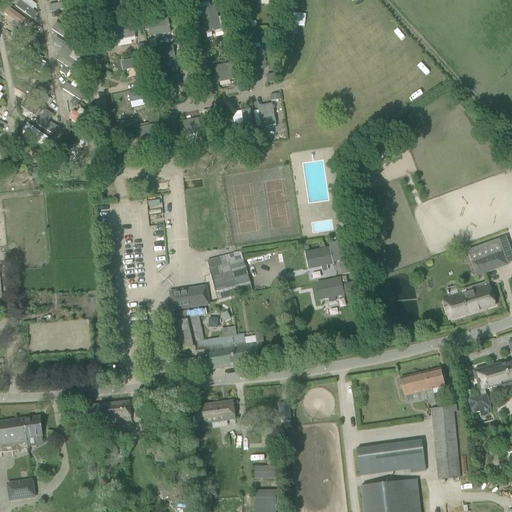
[(32,19),(38,13),(23,0),(18,0),(15,4),(32,19)]
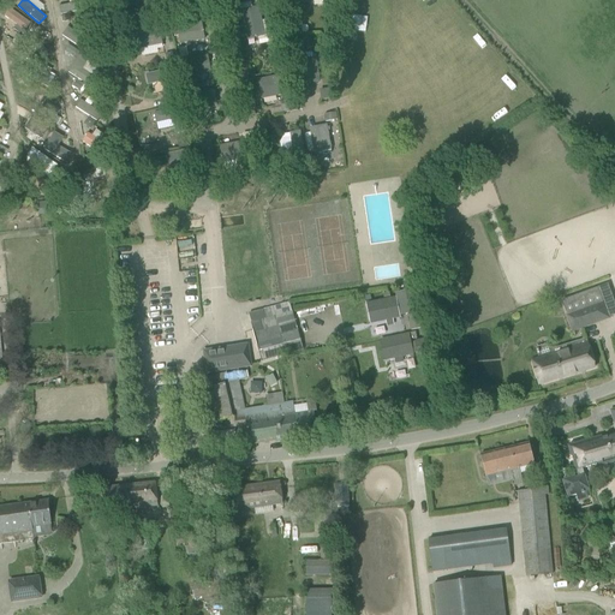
[(151,12),(148,0),(119,0),(120,7),(137,4),(139,13),(151,12)]
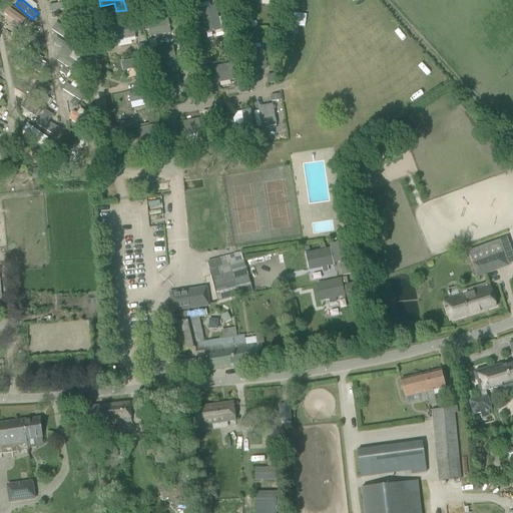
[(155,0),(140,0),(143,10),(157,7),(155,0)]
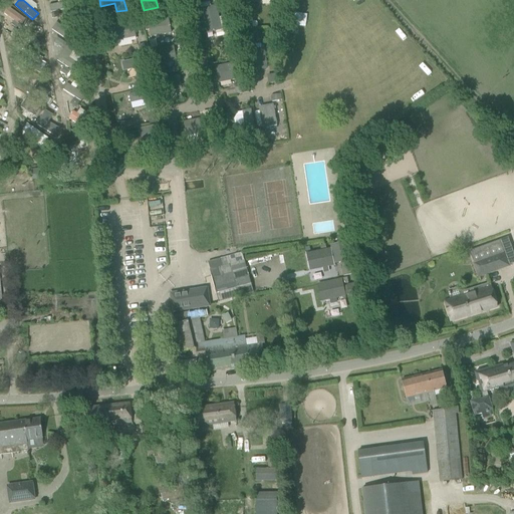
[(224,0),(216,0),(219,9),(226,8),(224,0)]
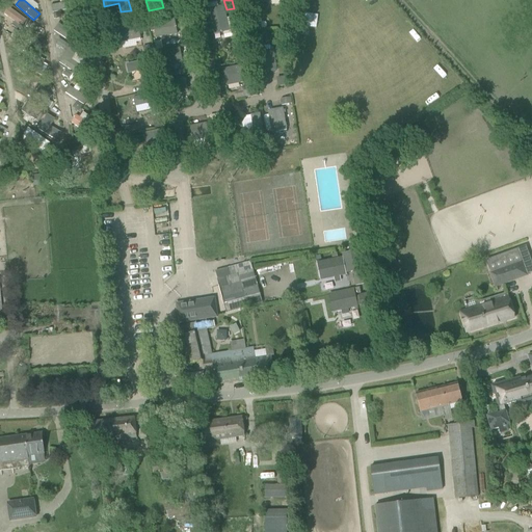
[(206,9),(209,21),(227,18),(223,6),(206,9)]
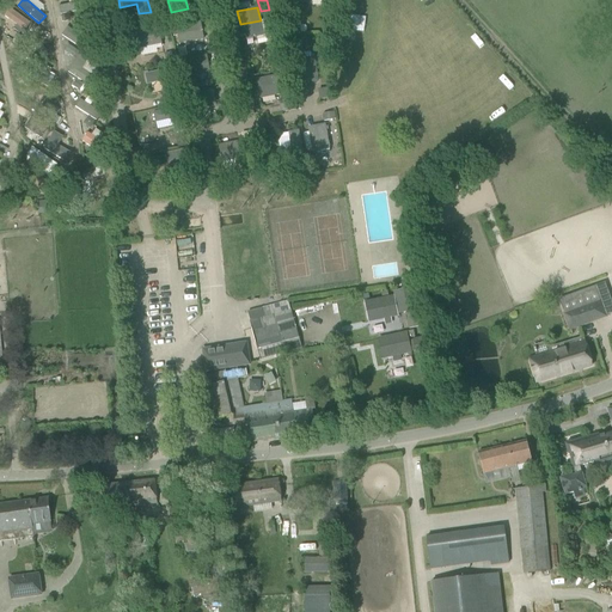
[(14,11),(7,19),(23,31),(29,23),(14,11)]
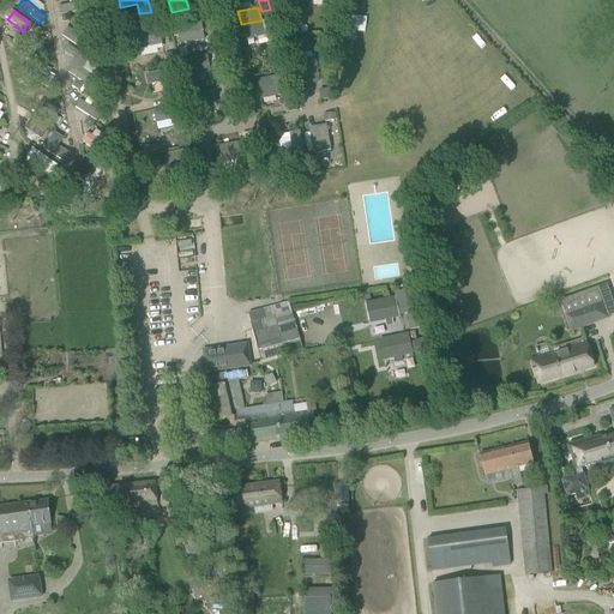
[(151,12),(143,14),(145,23),(154,20),(151,12)]
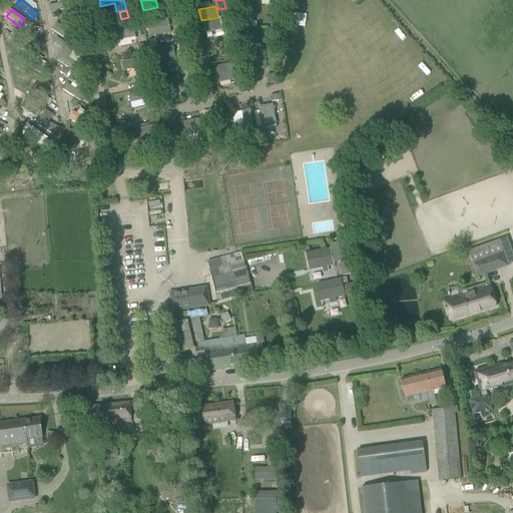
[(218,19),(217,18),(201,21),(204,32),(220,29),(218,19)]
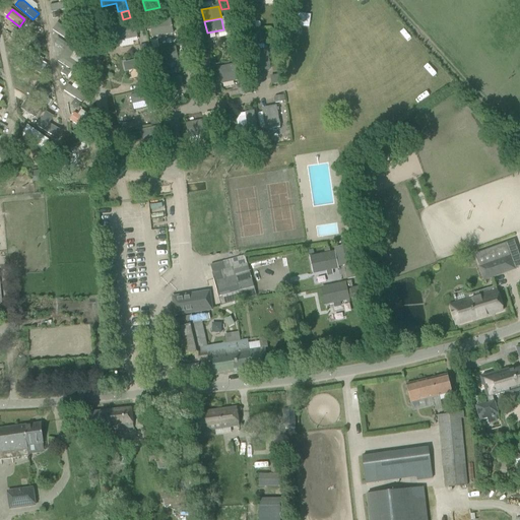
[(170,19),(148,23),(151,38),(173,34),(170,19)]
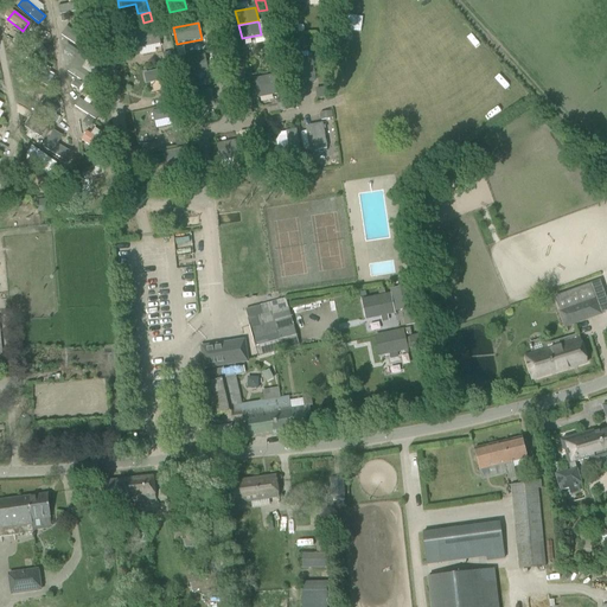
[(438,27),(442,37),(453,32),(448,23),(438,27)]
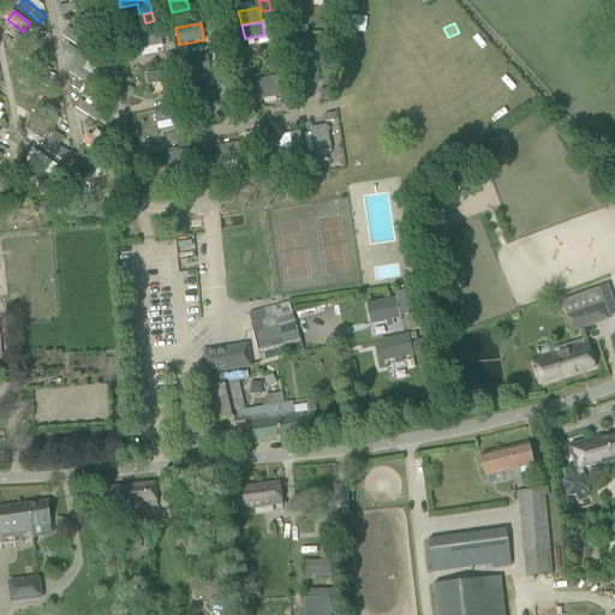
[(300,24),(291,25),(292,35),(302,34),(300,24)]
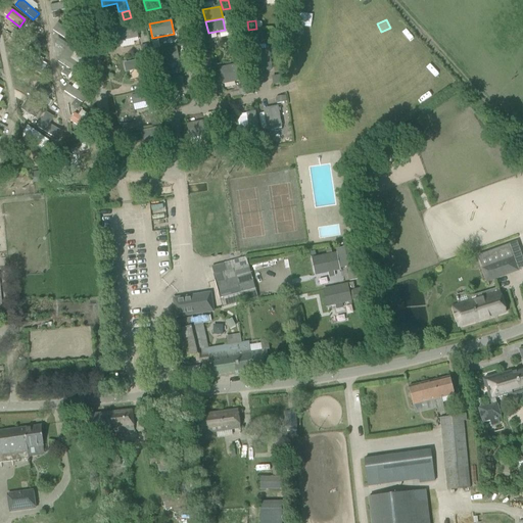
[(57,24),(52,31),(72,44),(77,37),(57,24)]
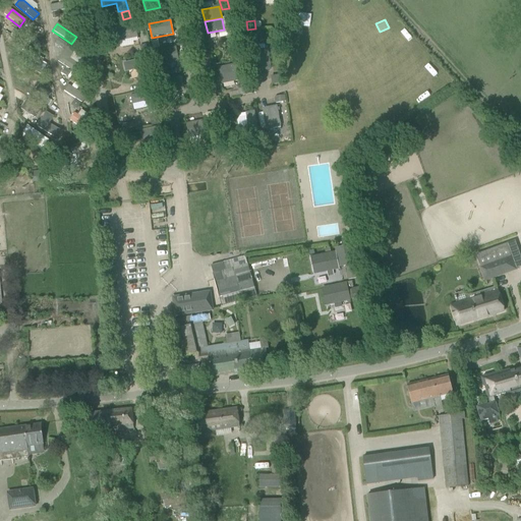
[(137,38),(134,23),(115,27),(118,42),(137,38)]
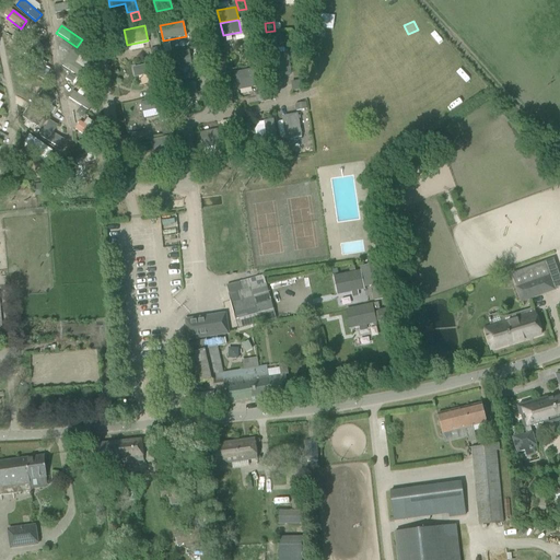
[(273,34),(263,36),(264,45),(275,43),(273,34)]
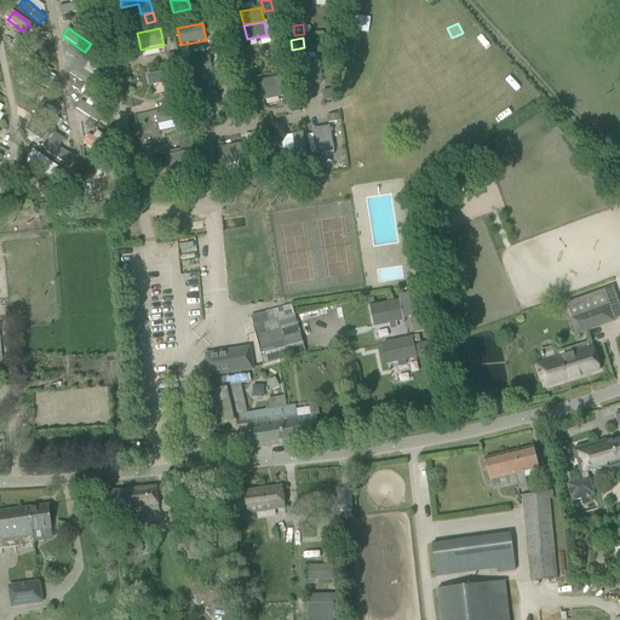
[(89,61),(80,56),(68,74),(92,90),(98,80),(98,69),(89,63),(89,61)]
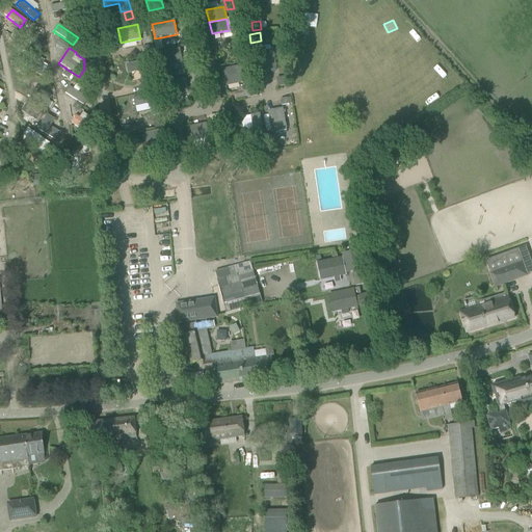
[(180,49),(158,52),(160,67),(182,62),(180,49)]
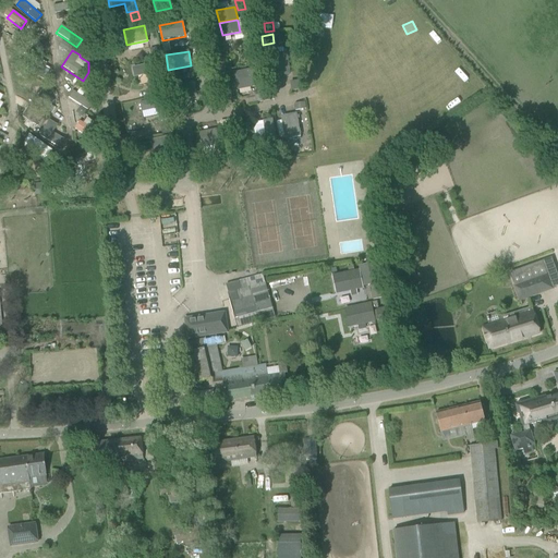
[(250,52),(244,61),(253,65),(258,58),(250,52)]
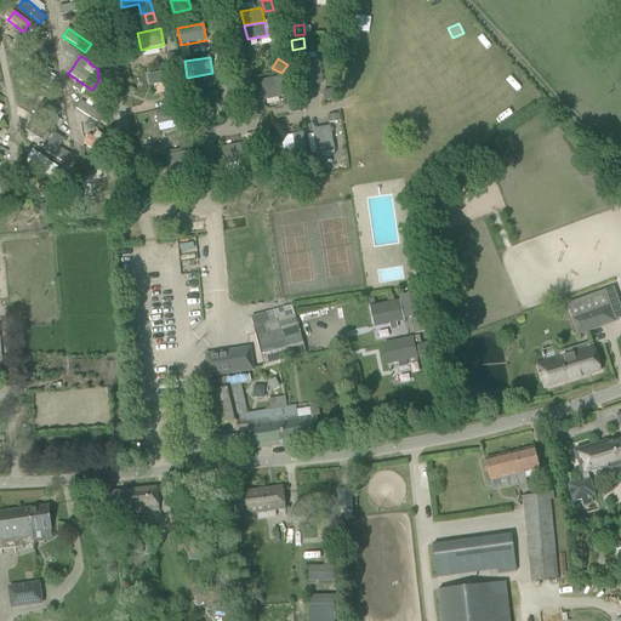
[(319,58),(297,62),(301,89),(323,84),(319,58)]
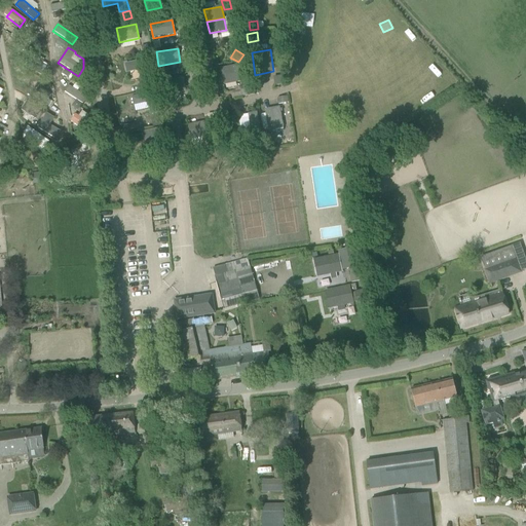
[(41,64),(43,61),(32,55),(25,69),(36,75),(37,73),(42,75),(47,67),(41,64)]
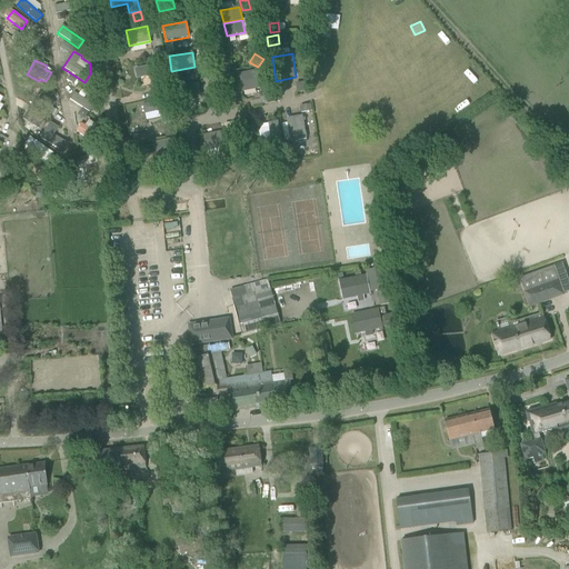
[(160,65),(135,70),(136,79),(151,76),(155,86),(165,83),(160,65)]
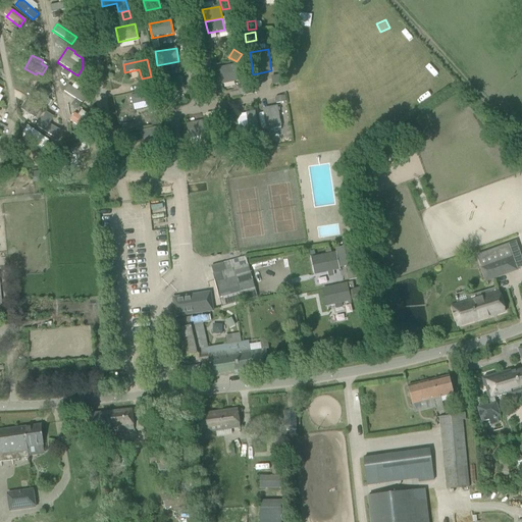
[(244,64),(218,68),(221,85),(246,81),(244,64)]
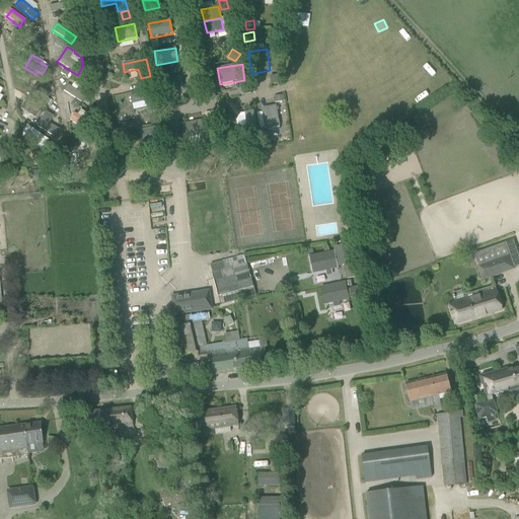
[(64,68),(60,73),(67,77),(70,72),(64,68)]
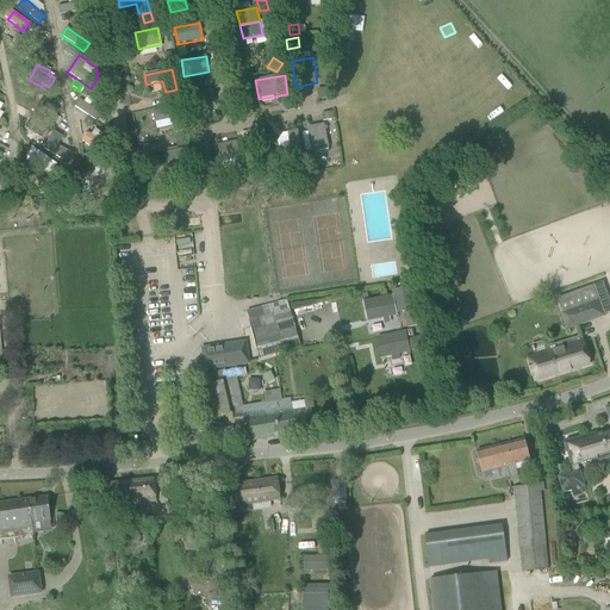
[(211,89),(187,94),(190,111),(215,106),(211,89)]
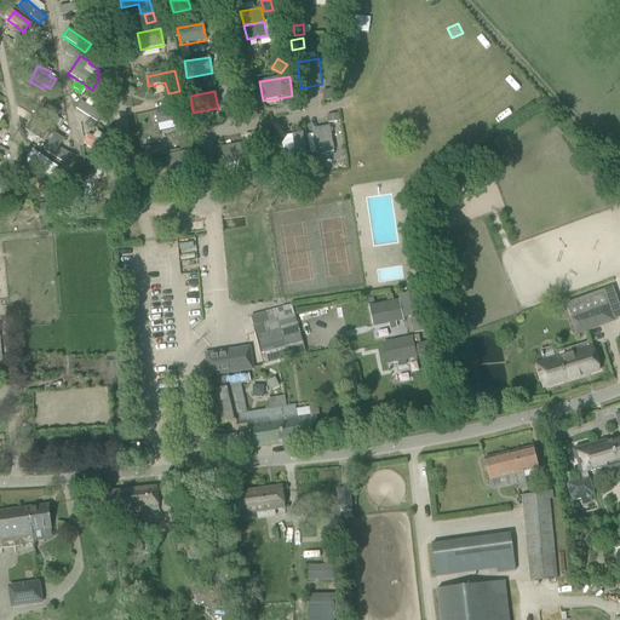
[(81,99),(76,108),(98,122),(103,113),(81,99)]
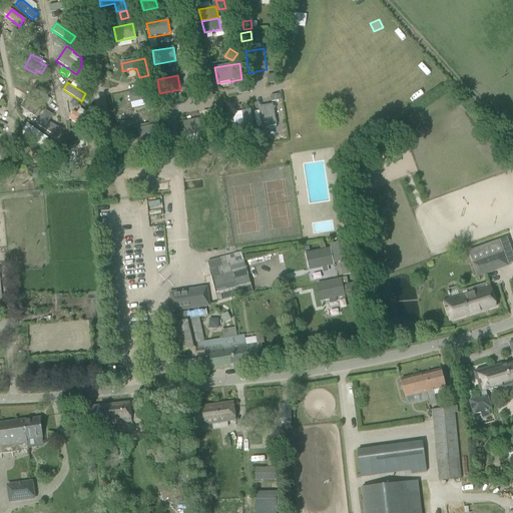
[(142,82),(134,83),(135,90),(143,88),(142,82)]
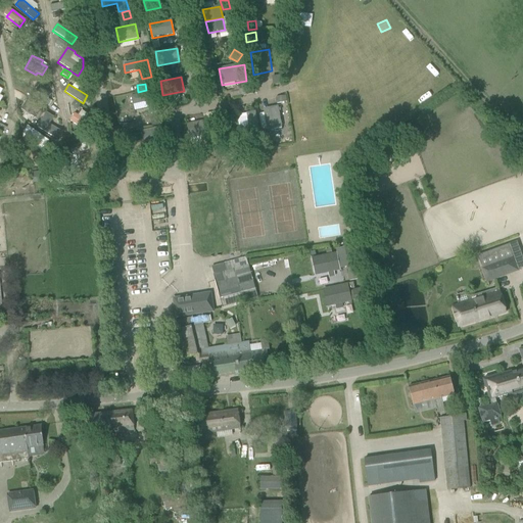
[(244,86),(238,87),(240,97),(246,95),(244,86)]
